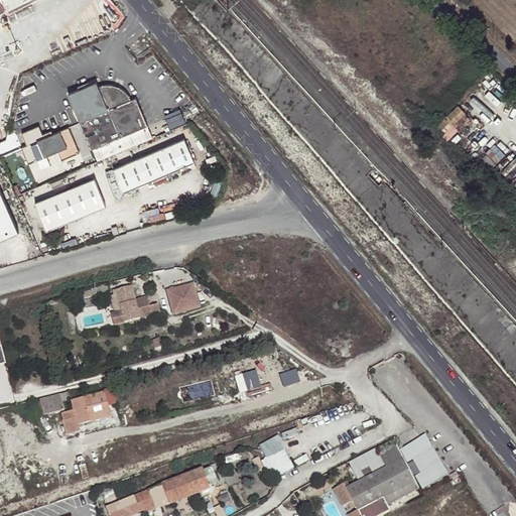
[(101,83),(69,95),(99,161),(154,138),(138,99),(119,87),(101,83)]
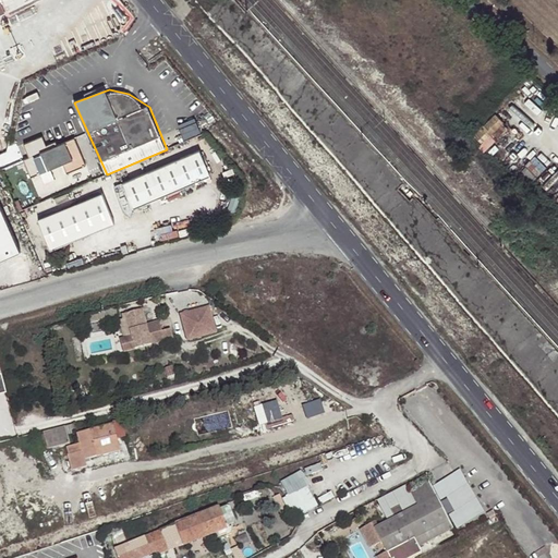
[(497,117),(475,137),(482,145),(504,123),(497,117)]
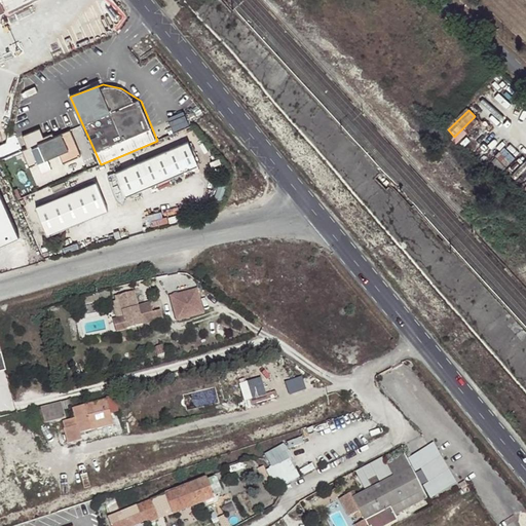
[(189,112),(174,117),(179,130),(193,125),(189,112)]
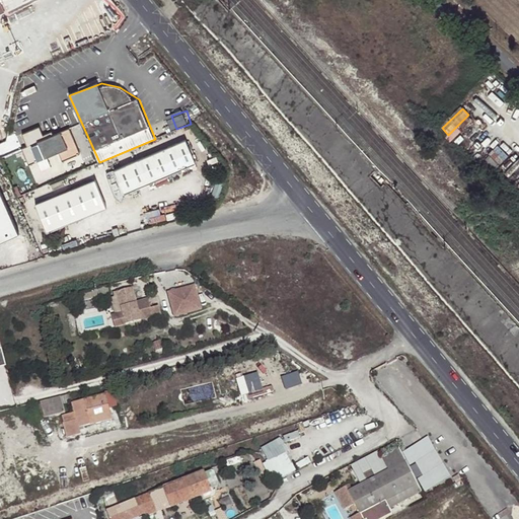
[(22,148),(29,164),(59,152),(77,144),(69,128),(54,135),(45,138),(43,135),(40,126),(22,133),(27,146),(22,148)]
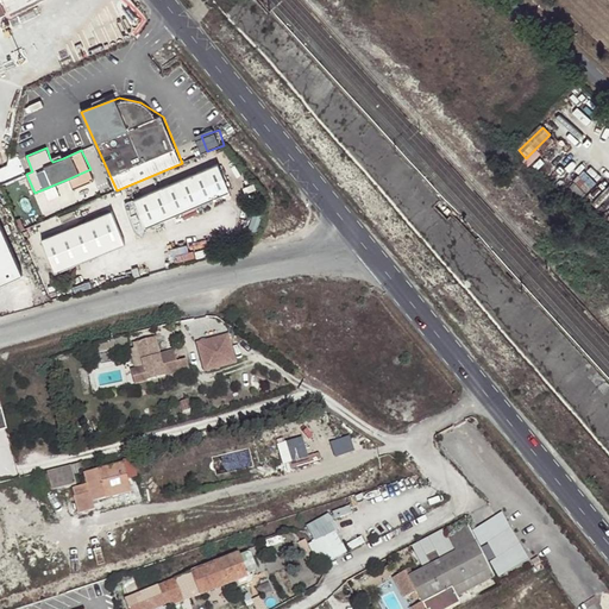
[(221,163),(163,188),(182,213),(234,192),(221,163)]
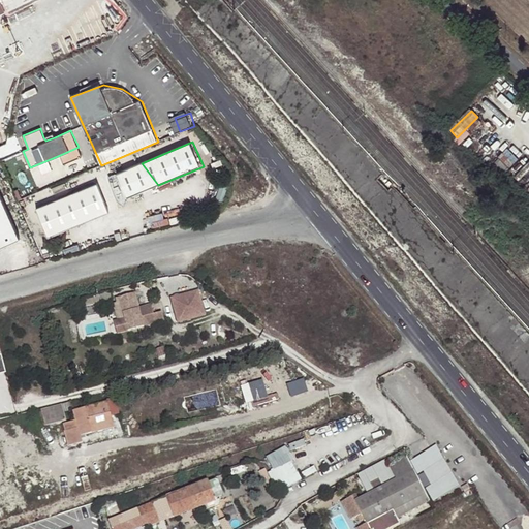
[(60,155),(64,164),(82,157),(79,147),(60,155)]
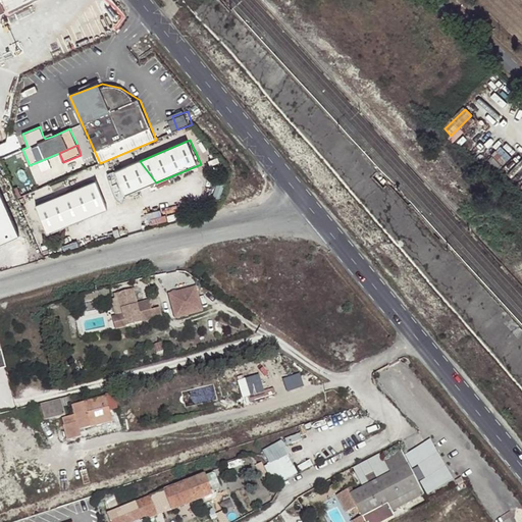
[(156,183),(140,161),(117,170),(127,194),(156,183)]
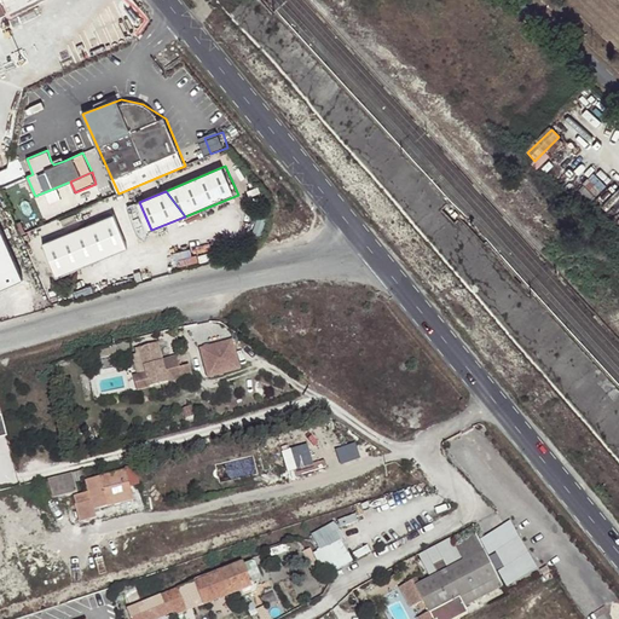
[(111,212),(46,243),(59,272),(125,242),(111,212)]
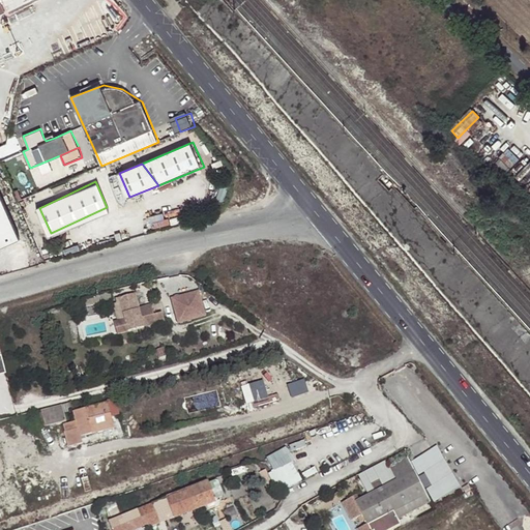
[(155,324),(164,322),(162,313),(153,315),(152,308),(146,311),(145,307),(138,308),(135,294),(119,298),(127,331),(143,327),(143,324),(155,321),(155,324)]
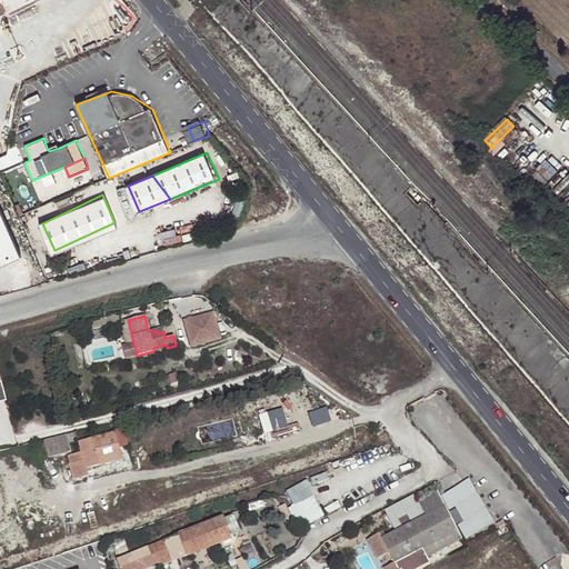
[(213,317),(186,323),(191,347),(219,340),(213,317)]
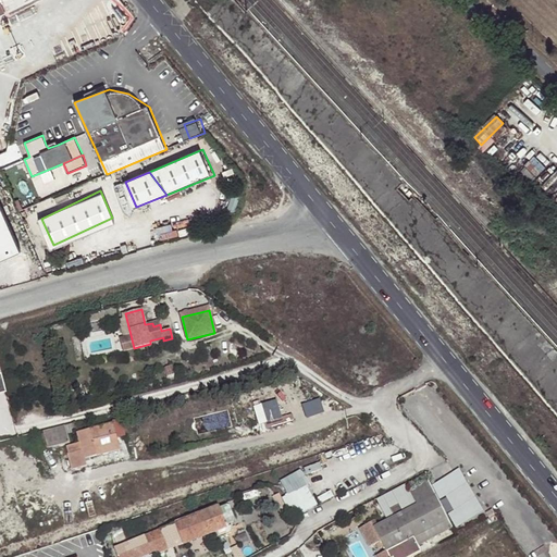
[(118,438),(126,436),(121,419),(113,420),(114,423),(118,438)]
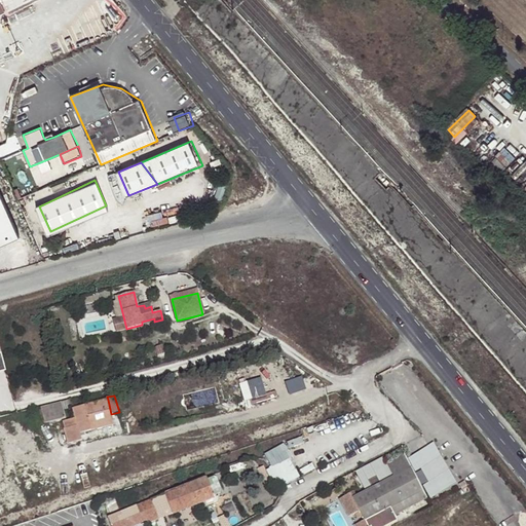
[(72,400),(35,409),(39,424),(62,418),(66,417),(65,409),(73,407),(72,400)]
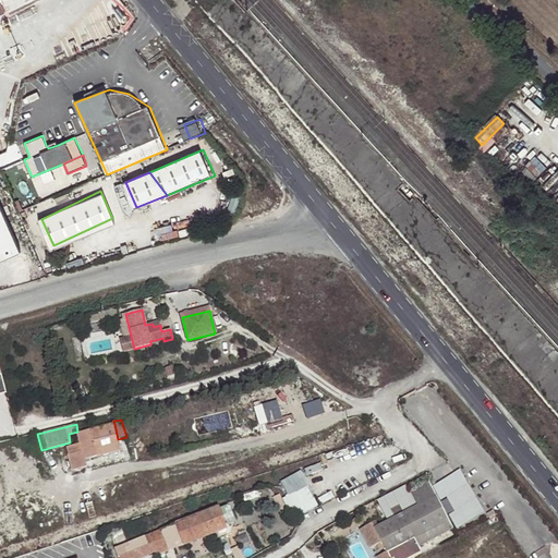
[(69,456),(73,470),(87,466),(86,459),(121,450),(118,439),(114,424),(79,433),(83,451),(69,456)]
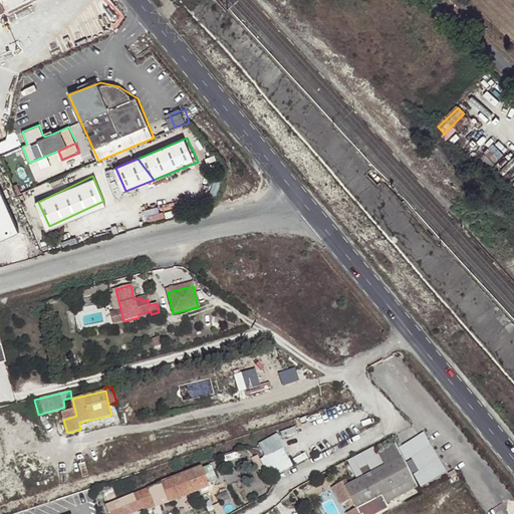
[(271,476),(292,465),(276,433),(254,444),(271,476)]
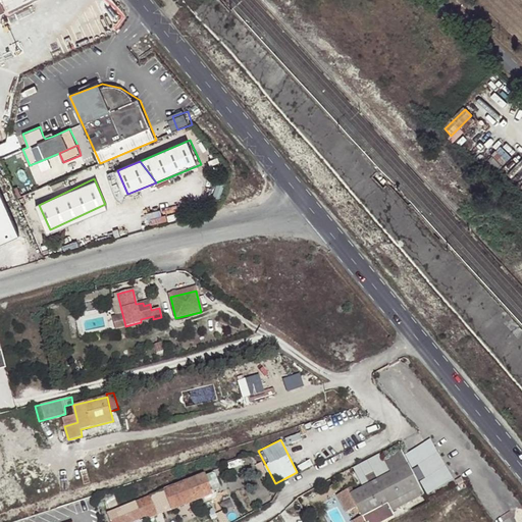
[(351,494),(365,521),(371,521),(423,494),(400,452),(383,461),(390,474),(351,494)]
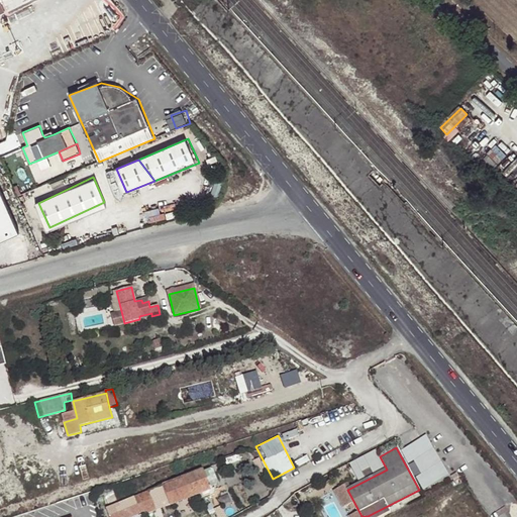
[(106,507),(110,516),(118,516),(142,509),(152,505),(156,511),(202,493),(204,497),(209,495),(210,496),(215,495),(215,492),(214,488),(212,488),(211,486),(216,484),(218,481),(213,470),(210,469),(202,472),(201,471),(150,491),(106,507)]
